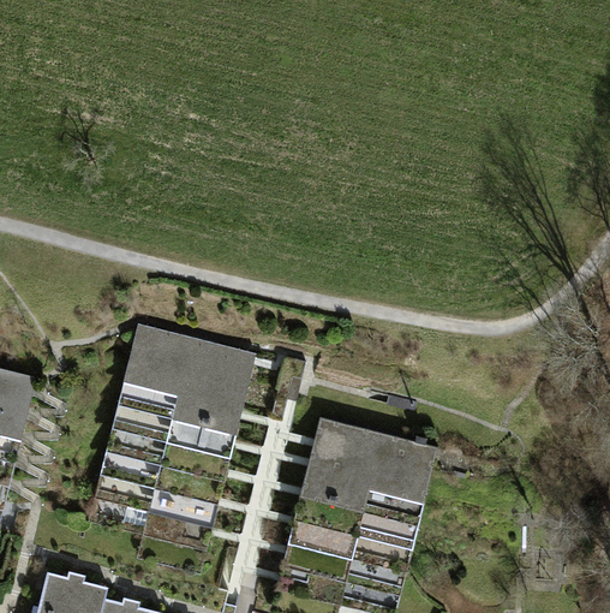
[(138,325),(130,357),(246,386),(253,355),(138,325)]
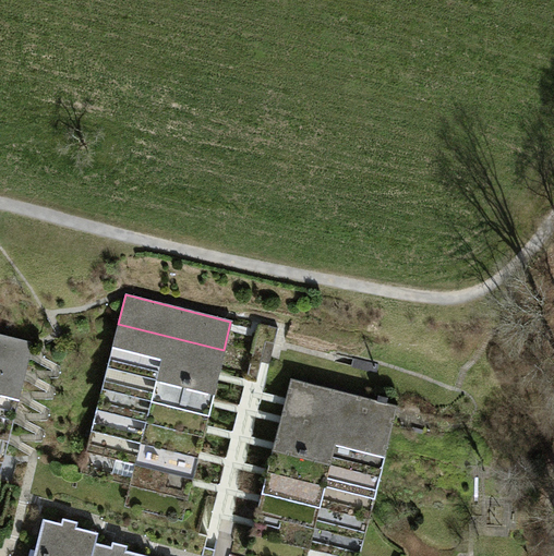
[(118,324),(111,349),(217,375),(224,350),(118,324)]
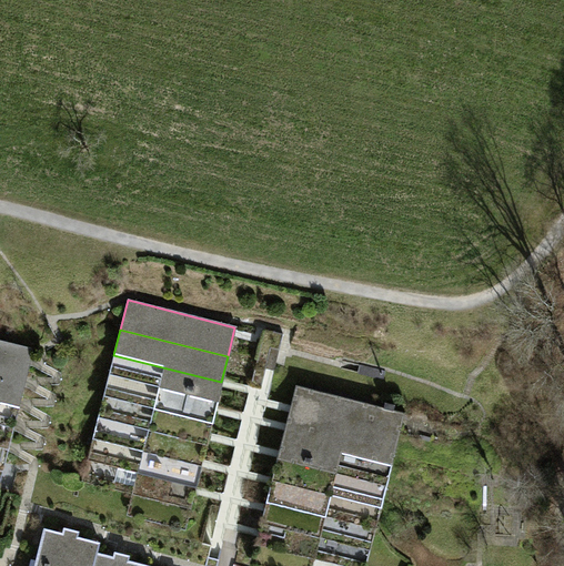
[(0,380),(20,386),(27,361),(0,352),(0,380)]
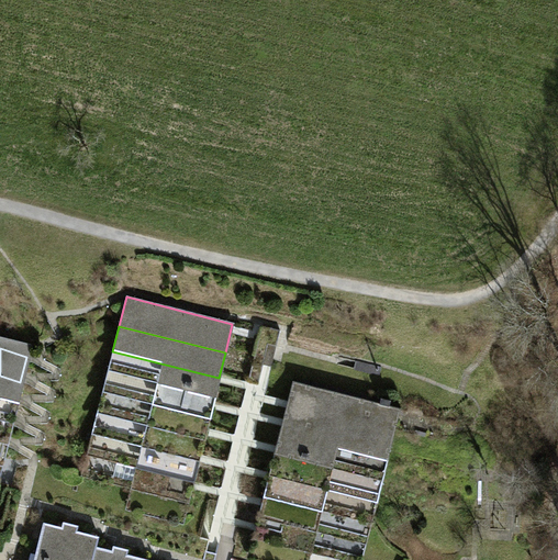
[(112,351),(105,379),(211,405),(219,378),(112,351)]
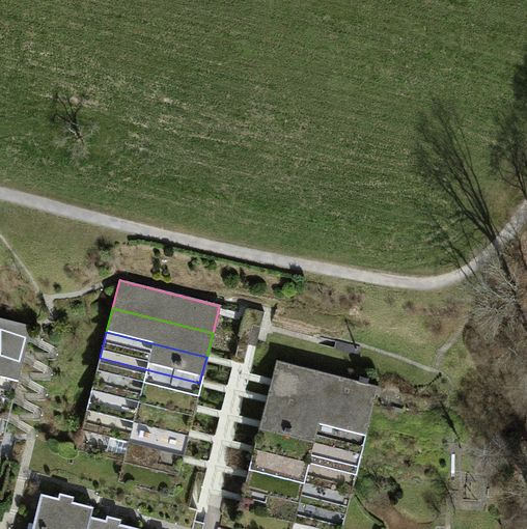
[(0,381),(11,384),(19,361),(0,355),(0,381)]
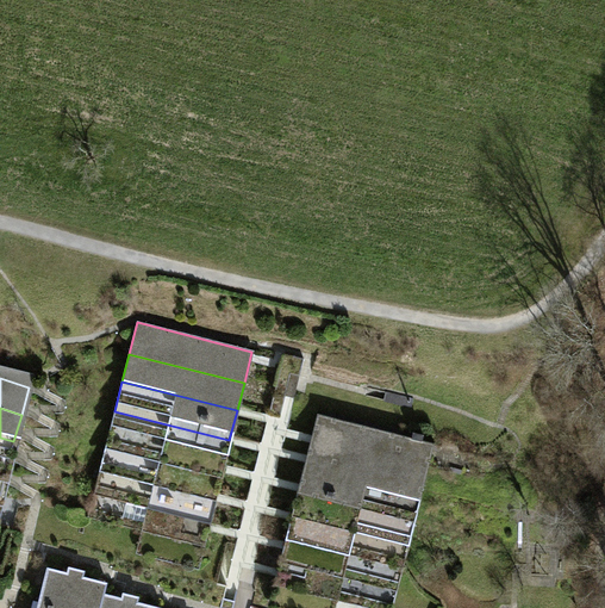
[(114,411),(106,441),(222,470),(229,440),(114,411)]
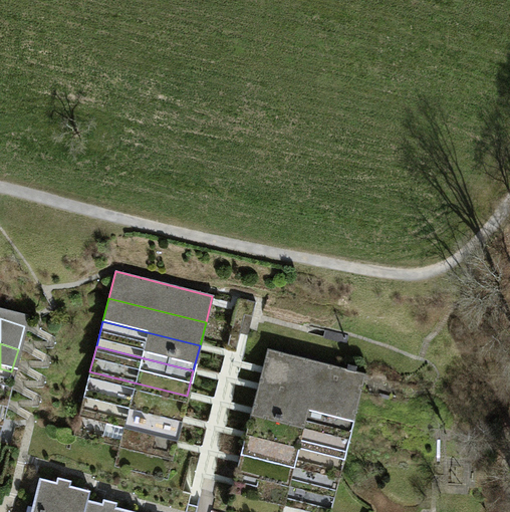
[(267,346),(262,369),(355,393),(361,368),(267,346)]
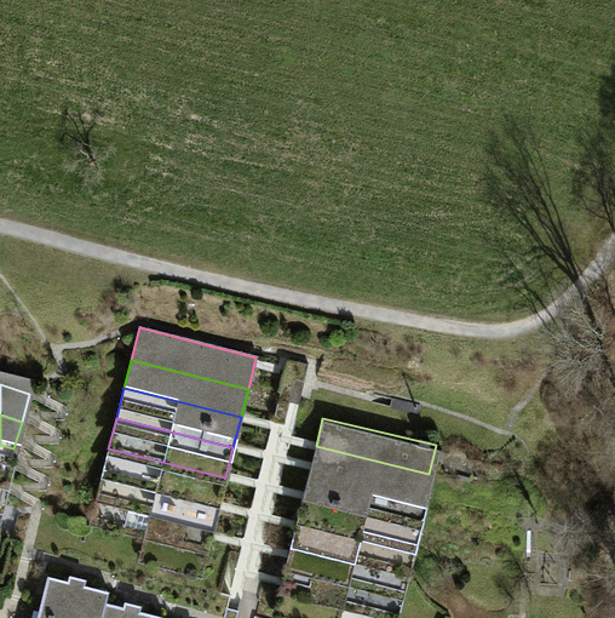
[(0,475),(5,476),(13,448),(0,445),(0,475)]
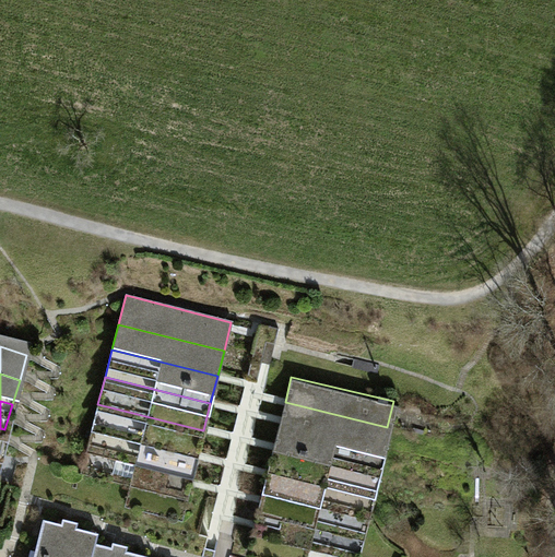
[(285,402),(279,427),(381,450),(387,427),(285,402)]
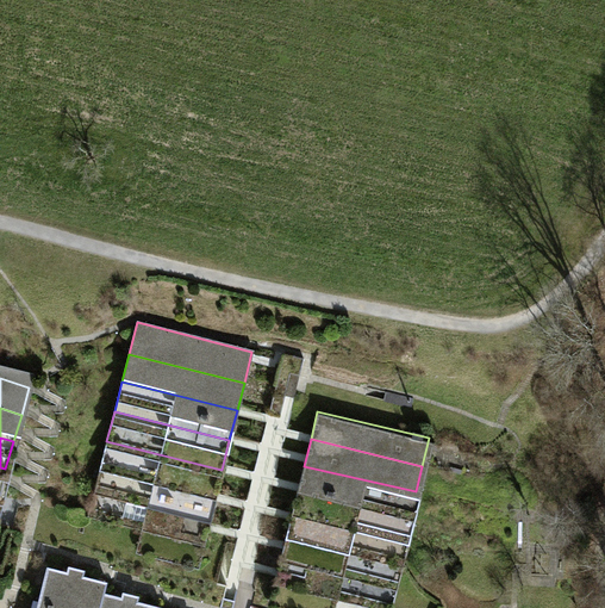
[(106,441),(99,470),(214,500),(222,470),(106,441)]
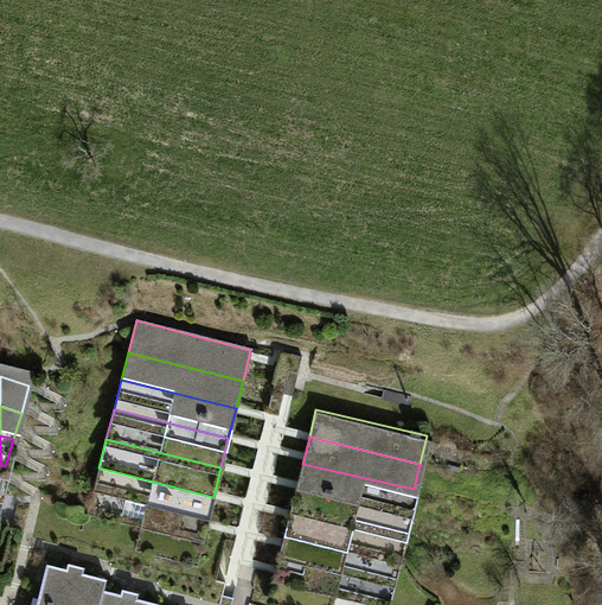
[(302,464),(298,488),(408,514),(414,489),(302,464)]
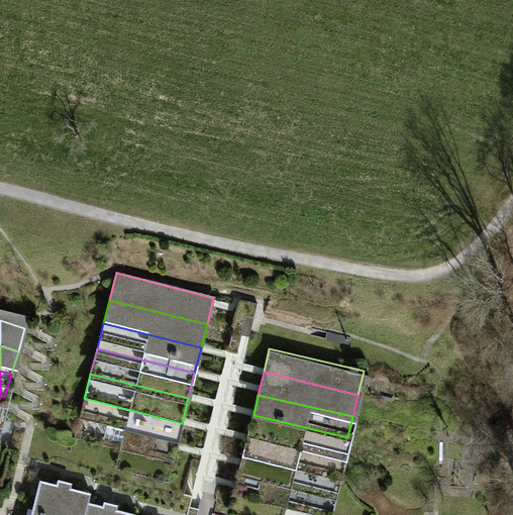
[(175,447),(182,423),(84,398),(78,423),(175,447)]
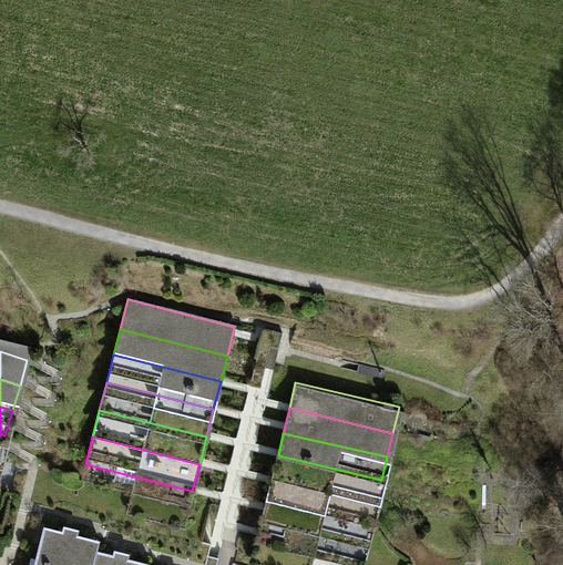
[(278,455),(272,482),(376,507),(381,480),(278,455)]
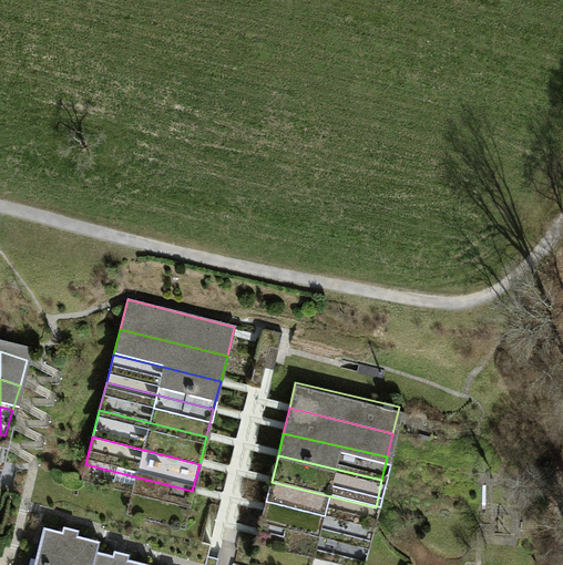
[(272,482),(266,507),(369,532),(376,507),(272,482)]
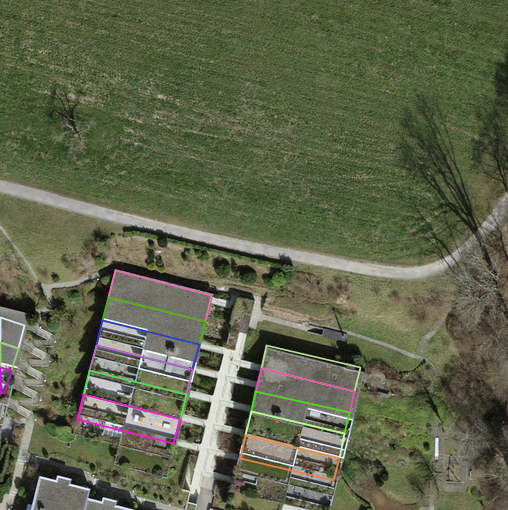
[(329,500),(333,480),(240,458),(235,478),(329,500)]
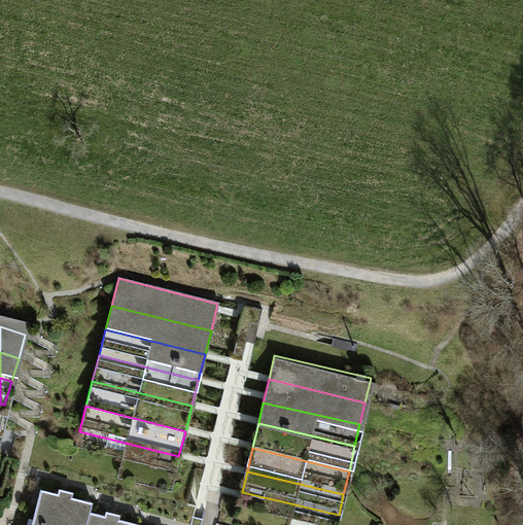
[(81,524),(85,512),(88,501),(35,488),(27,524),(81,524)]
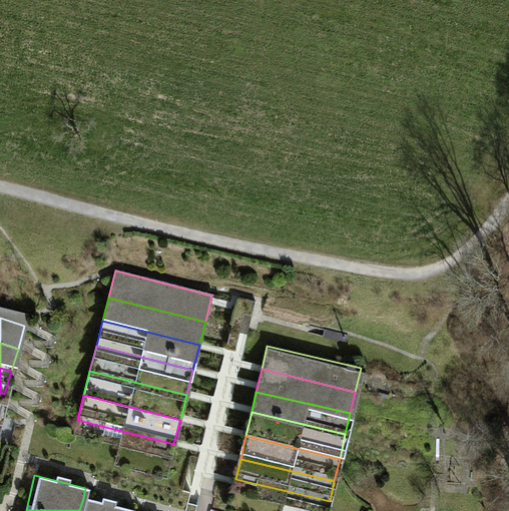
[(132,510),(83,498),(79,510),(132,510)]
